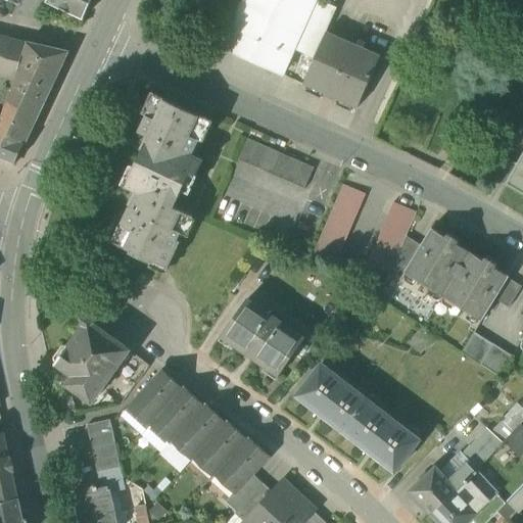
[(91,0),(47,0),(46,2),(83,19),(91,0)]
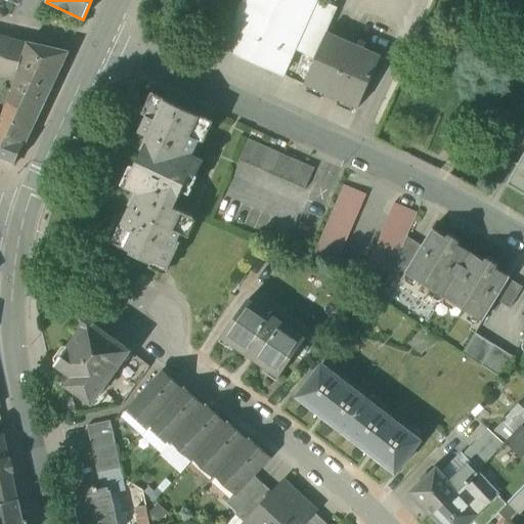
[(316,0),(245,0),(224,50),(285,76),(296,50),(316,1),(316,0)]
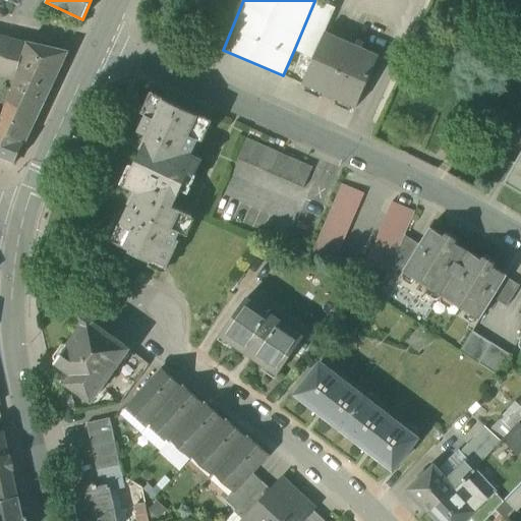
[(327,6),(314,1),(294,50),(313,58),(325,34),(335,9),(327,6)]
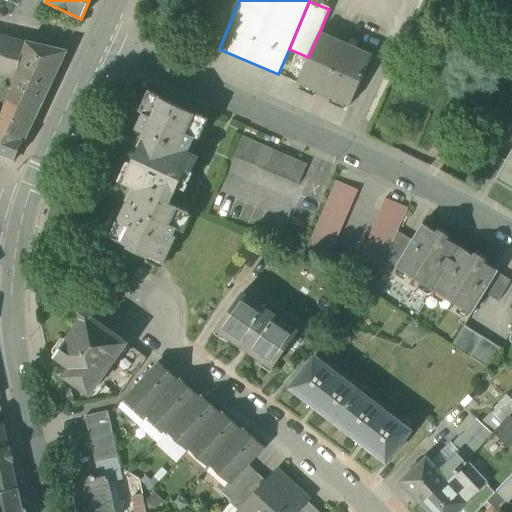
[(297,84),(350,106),(372,56),(319,33),(308,57),(297,84)]
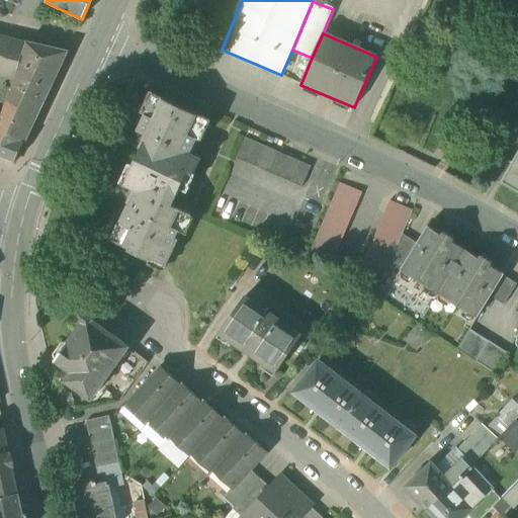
[(0,77),(1,78),(14,40),(0,36),(0,77)]
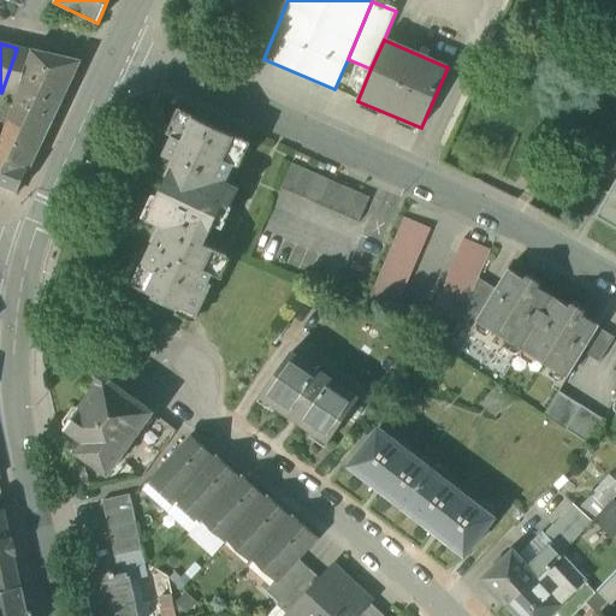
[(1,93),(17,96),(31,51),(17,48),(1,93)]
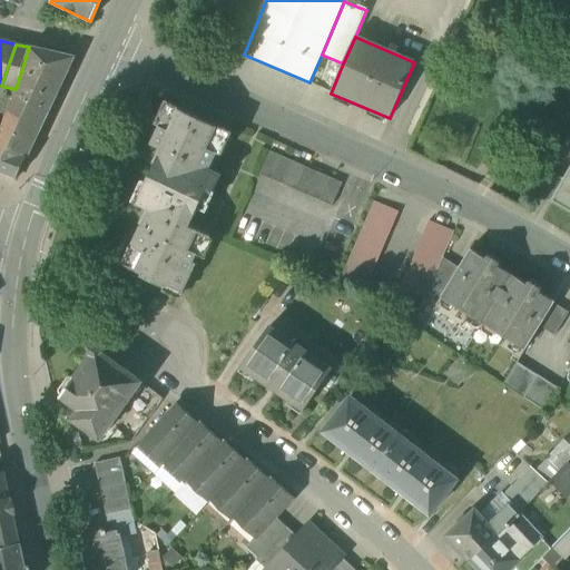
[(5,131),(0,129),(0,173),(17,179),(70,64),(67,56),(29,47),(16,89),(13,98),(12,99),(15,99),(5,131)]
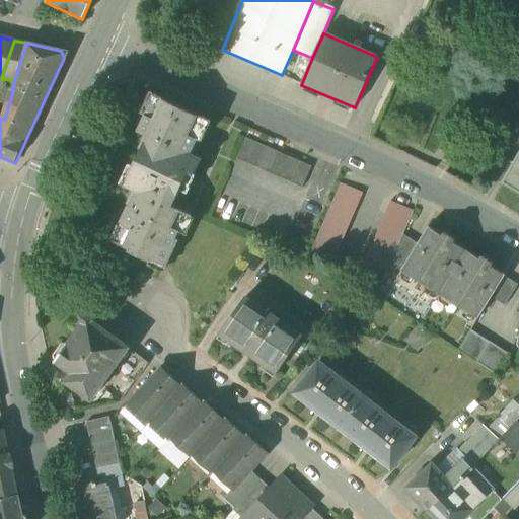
[(150,258),(167,267),(179,239),(176,238),(187,215),(189,216),(191,213),(172,205),(188,171),(193,173),(200,158),(188,153),(195,138),(191,136),(200,117),(154,94),(145,114),(143,113),(135,129),(145,134),(131,166),(134,167),(126,187),(134,191),(120,222),(116,220),(102,247),(128,260),(131,252),(149,261),(150,258)]
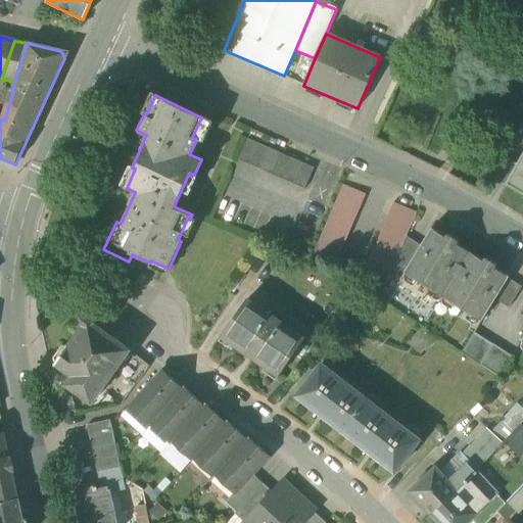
[(240,160),(251,164),(262,143),(251,138),(240,160)]
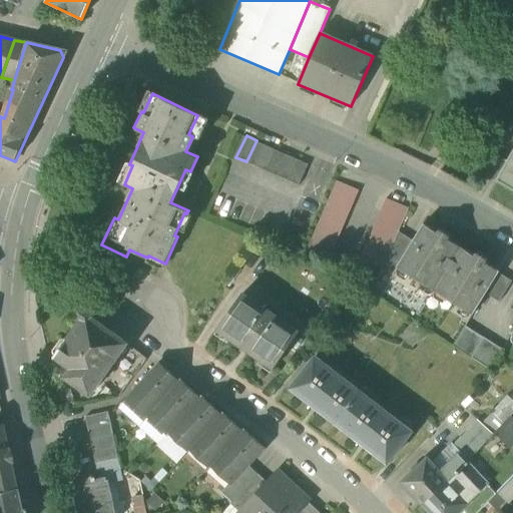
[(246,161),(258,166),(268,145),(257,140),(246,161)]
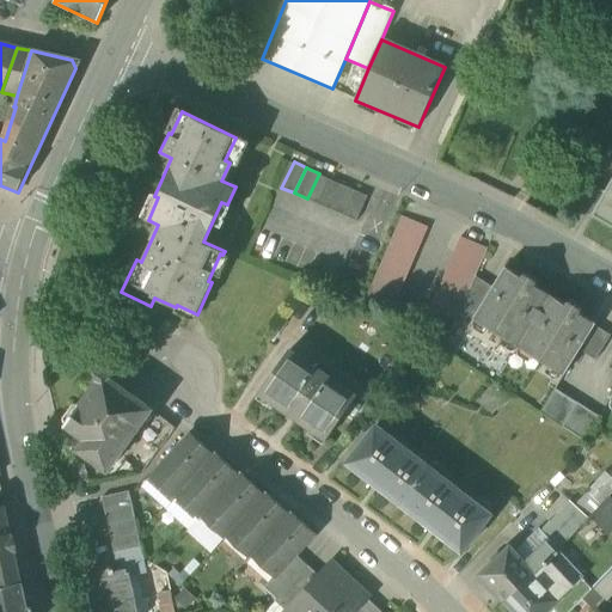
[(307,199),(320,204),(332,178),(319,173),(307,199)]
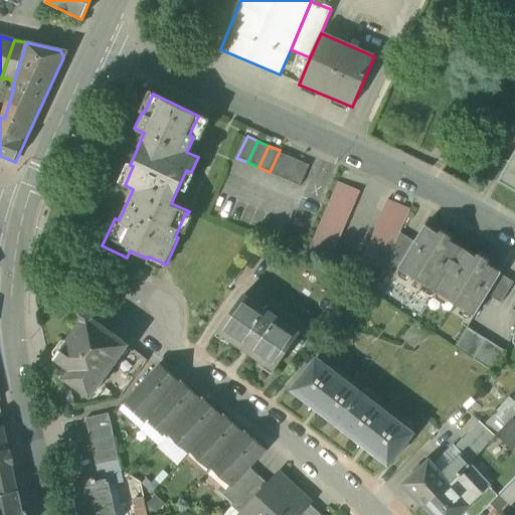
[(270,172),(281,177),(291,155),(280,150),(270,172)]
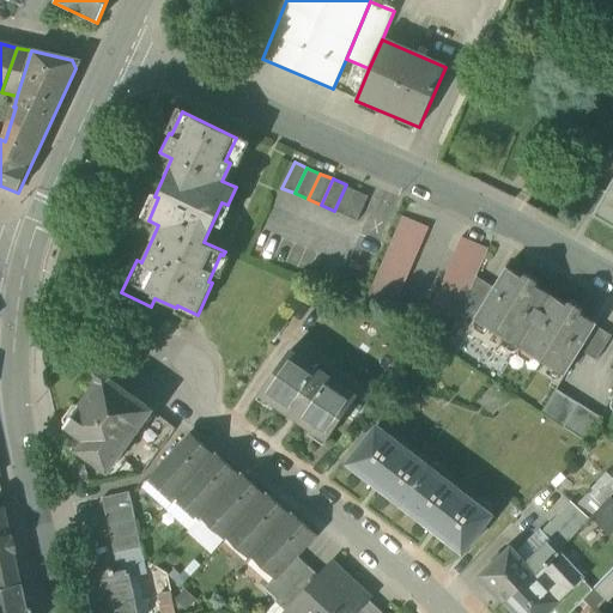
[(594,218),(612,229),(612,181),(606,194),(593,217),(594,218)]
